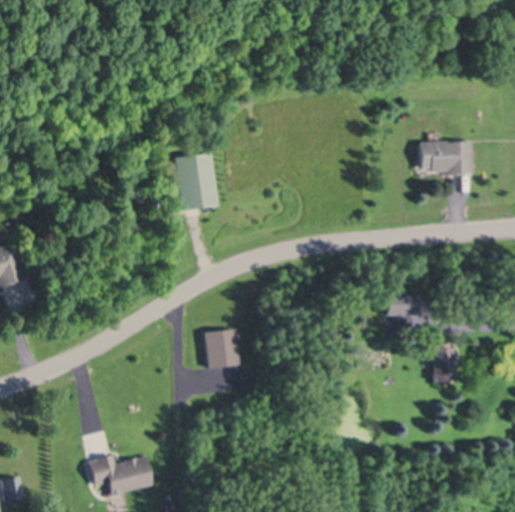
[(442,137),(443,143),(474,142),(475,174),(448,176),(448,173),(433,173),(433,169),(423,169),(422,144),(433,144),(432,137),(442,137)]
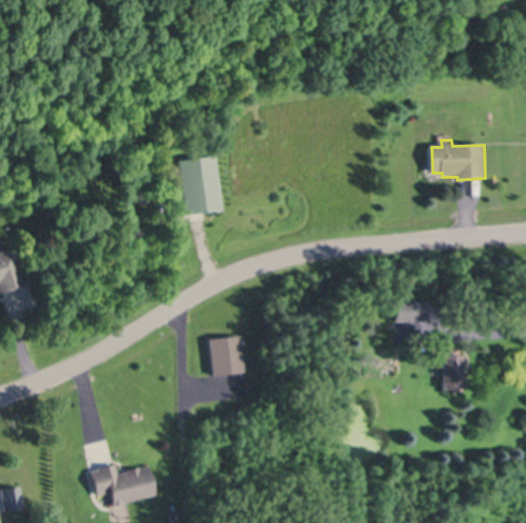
[(223,211),(180,216),(176,179),(182,178),(180,160),(217,156),(223,211)]
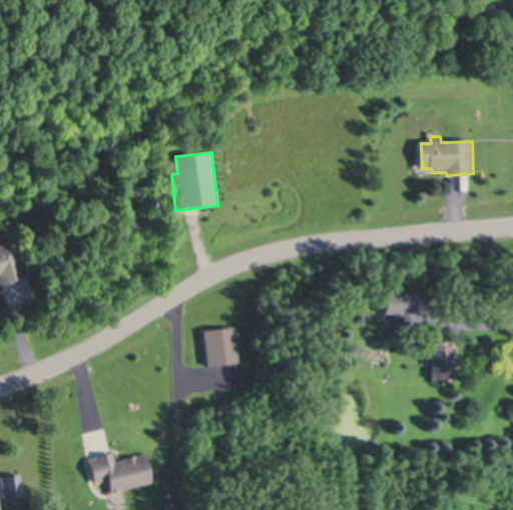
[(0,247),(17,243),(27,278),(0,286),(0,247)]
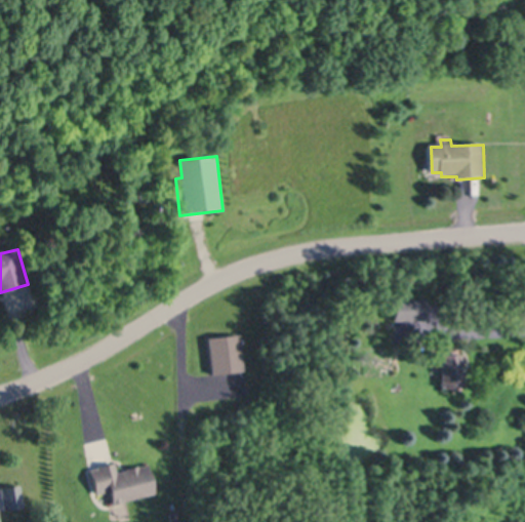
[(426,321),(394,321),(393,300),(425,299),(426,321)]
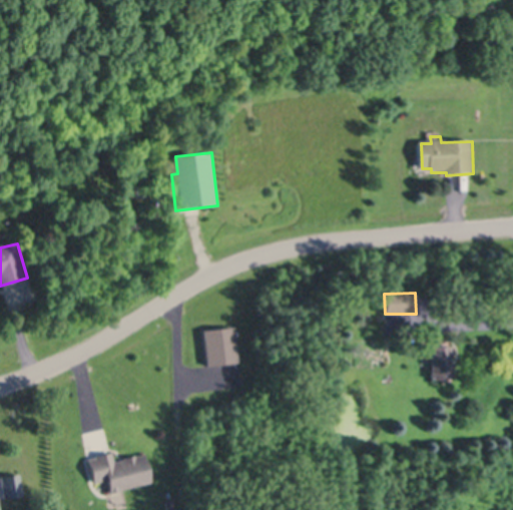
[(238,363),(209,367),(204,333),(234,329),(238,363)]
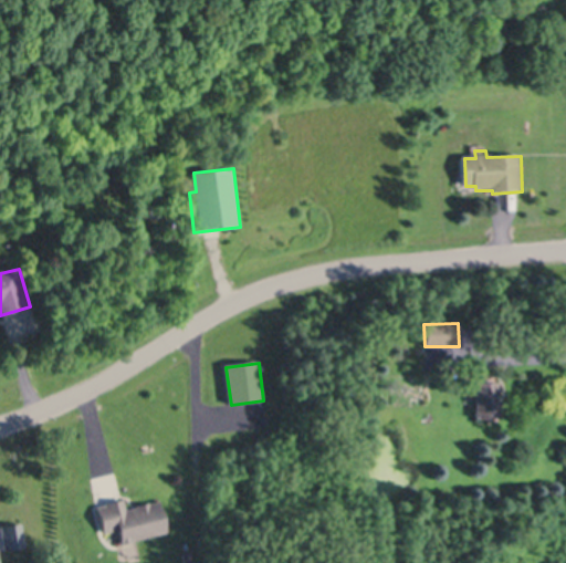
[(492,383),(492,386),(501,387),(500,420),(477,419),(478,386),(483,386),(484,383),(492,383)]
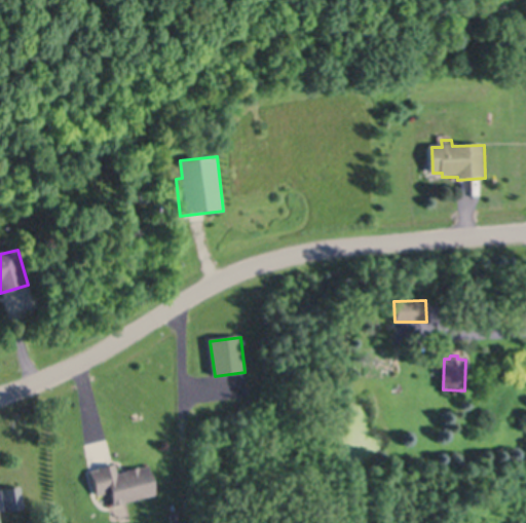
[(114,464),(116,476),(148,467),(155,492),(114,503),(111,491),(97,495),(90,472),(100,470),(99,469),(114,464)]
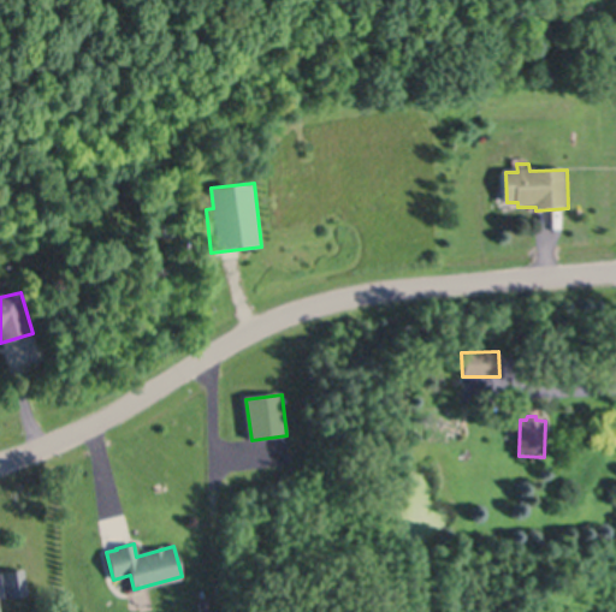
[(28,595),(5,599),(1,572),(24,570),(28,595)]
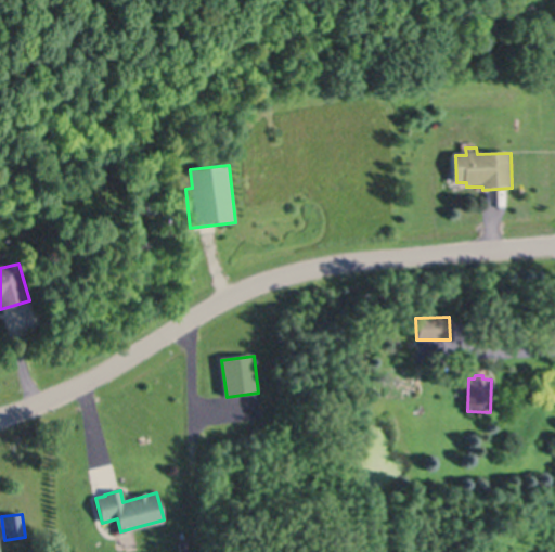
[(183,551),(181,543),(192,540),(195,551),(183,551)]
